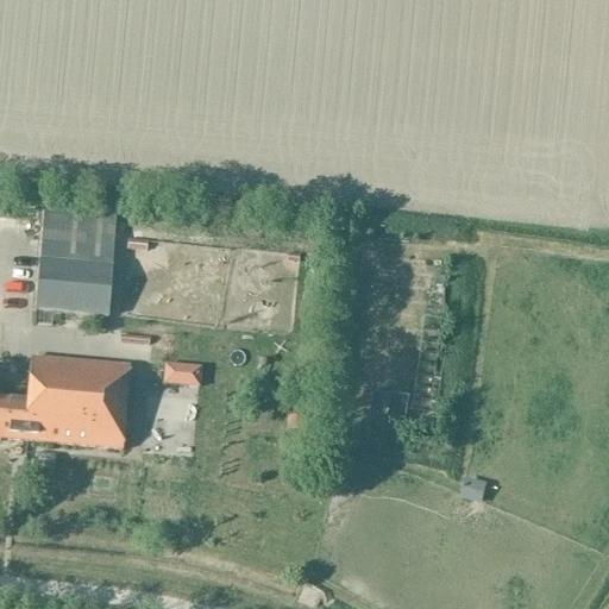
[(44,203),(35,313),(110,319),(117,212),(44,203)]
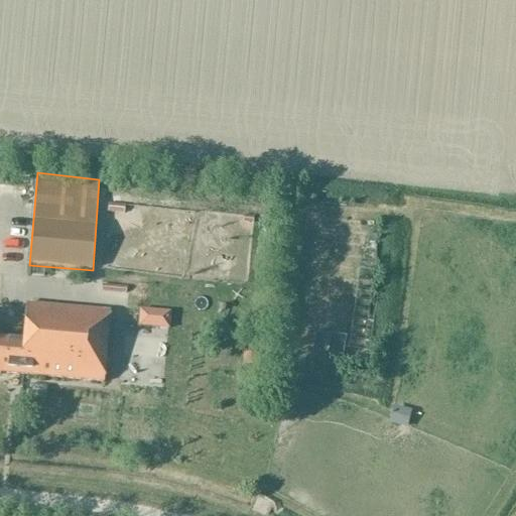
[(190,228),(200,245),(217,236),(208,219),(190,228)]
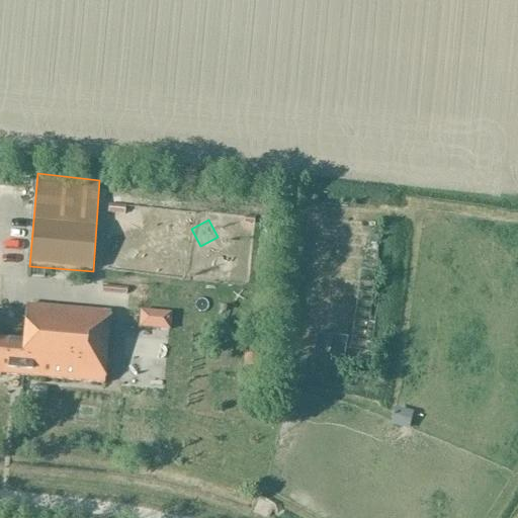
[(89,282),(90,273),(80,272),(79,282),(89,282)]
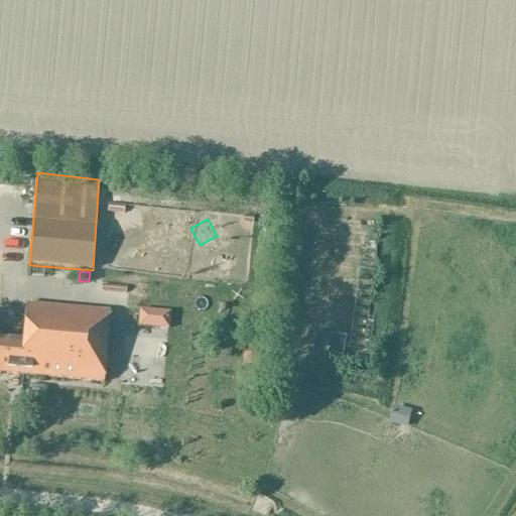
[(1,373),(104,382),(110,311),(27,304),(23,341),(0,339),(0,374),(1,375),(1,373)]
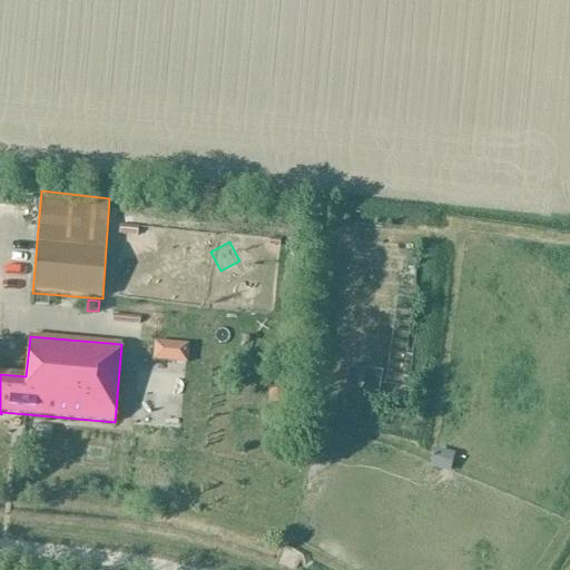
[(138,340),(137,360),(172,361),(172,341),(138,340)]
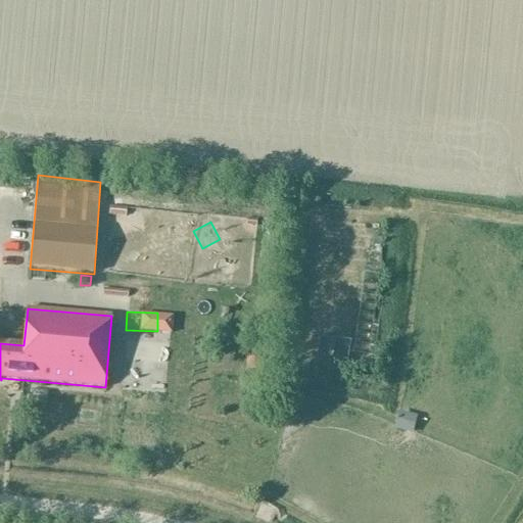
[(260,360),(245,360),(245,372),(259,372),(260,360)]
